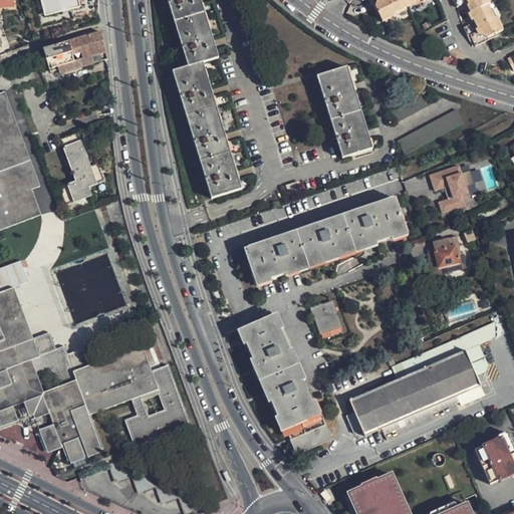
[(40,0),(45,16),(80,7),(78,0),(40,0)]
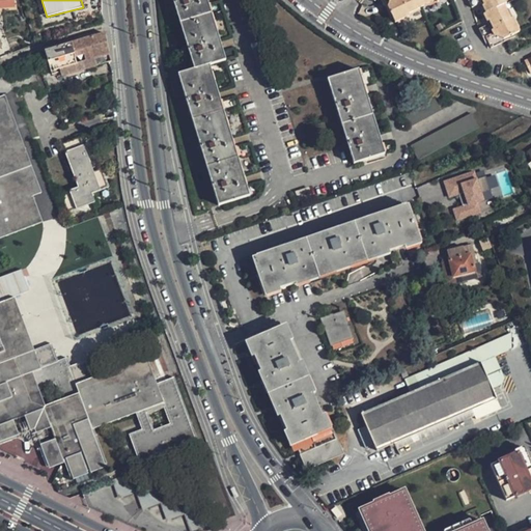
[(249,196),(208,66),(225,60),(206,0),(172,0),(194,71),(177,75),(218,205),(249,196)]
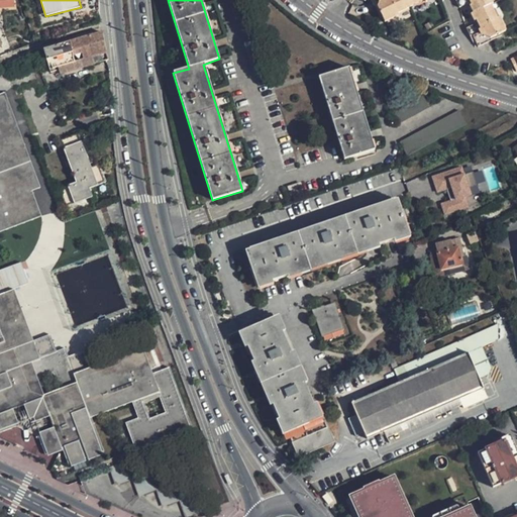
[(372,0),(375,7),(378,6),(385,21),(399,14),(398,11),(411,5),(408,0),(372,0)]
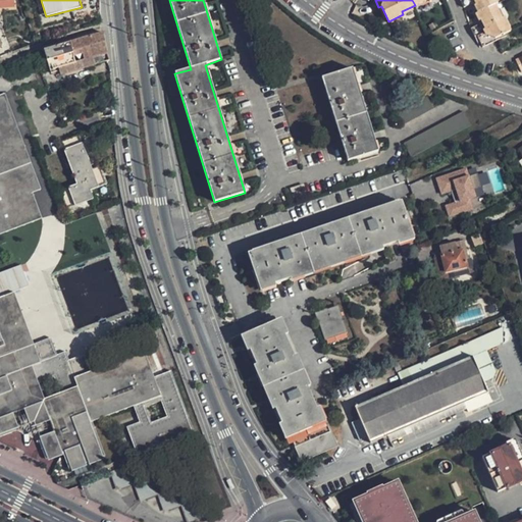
[(497,0),(463,0),(467,8),(476,4),(480,13),(497,5),(500,4),(497,0)]
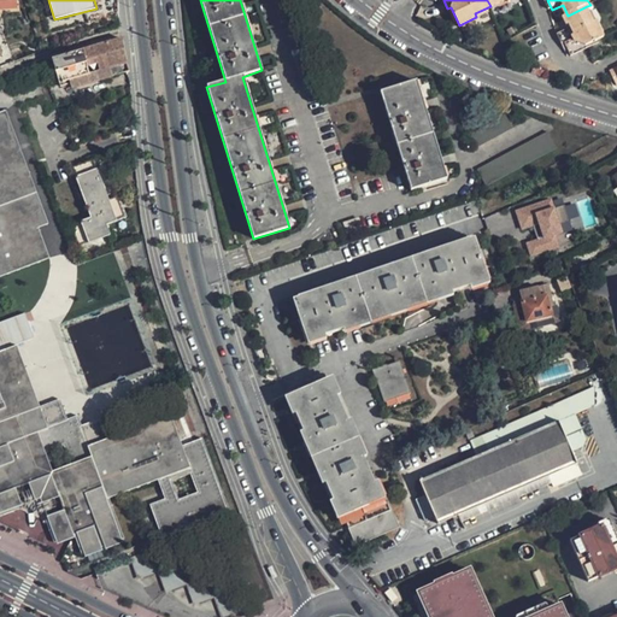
[(598,22),(594,23),(587,6),(568,16),(565,17),(571,29),(559,35),(563,45),(566,43),(573,57),(588,51),(588,47),(605,39),(598,22)]
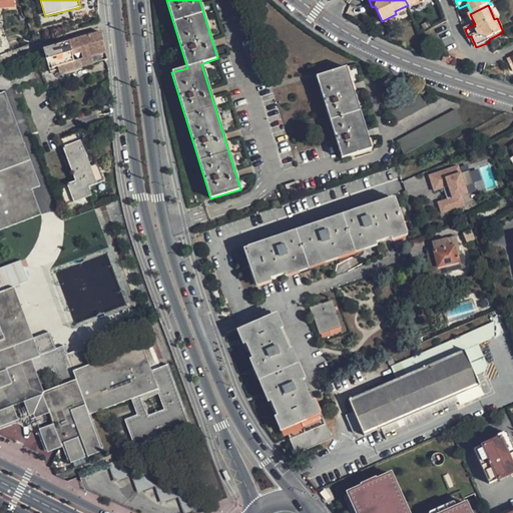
[(108,60),(100,32),(44,49),(51,71),(59,69),(60,73),(108,60)]
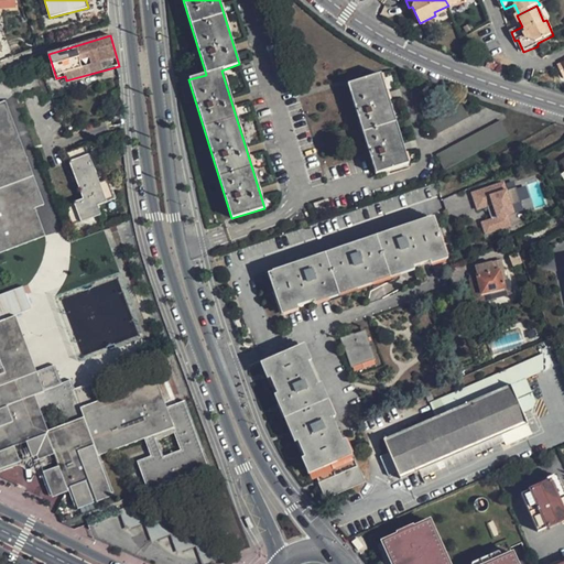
[(380,74),(347,85),(376,174),(409,164),(380,74)]
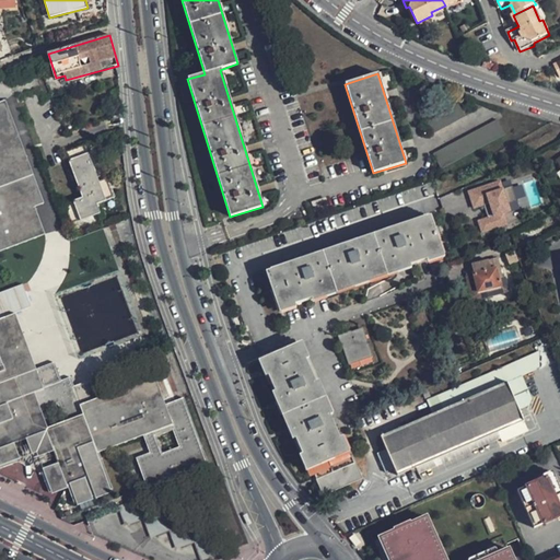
[(0,464),(18,458),(12,442),(28,436),(30,439),(46,447),(49,446),(56,464),(41,469),(39,469),(47,491),(67,483),(73,502),(111,489),(96,452),(142,434),(149,452),(135,457),(146,487),(208,464),(182,397),(164,404),(153,377),(97,397),(91,378),(72,385),(69,376),(59,381),(51,362),(34,369),(12,313),(0,317),(0,249),(44,233),(34,205),(43,201),(4,101),(0,102),(0,464)]
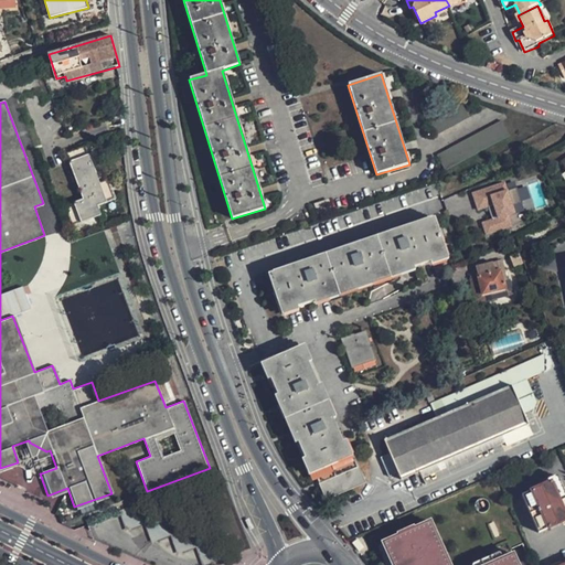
[(460,103),(429,120),(437,135),(469,118),(460,103)]
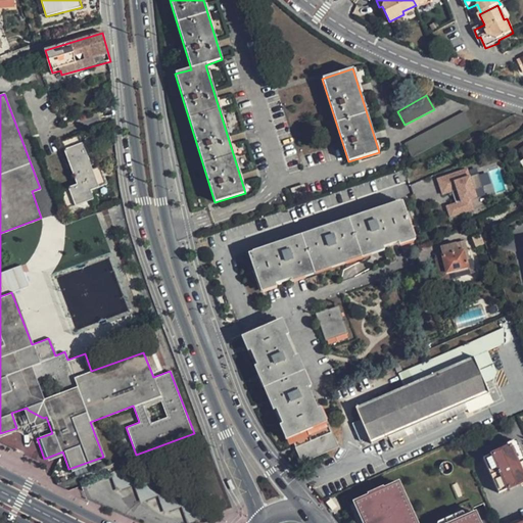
[(405,144),(412,157),(472,126),(464,112),(405,144)]
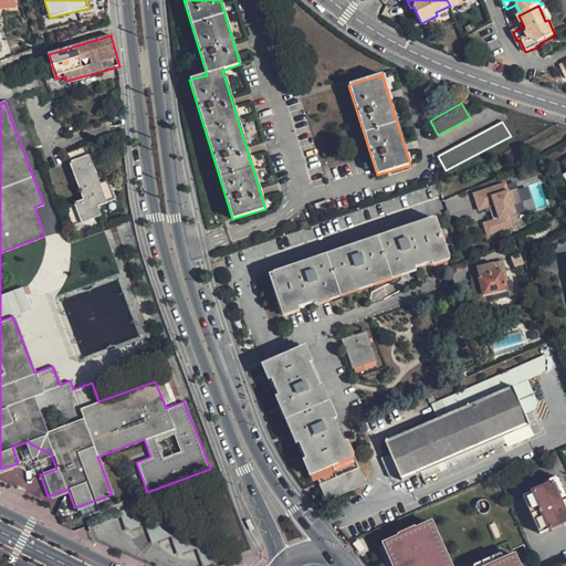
[(86,146),(66,153),(83,199),(64,205),(72,226),(101,216),(97,206),(116,199),(109,179),(100,182),(86,146)]
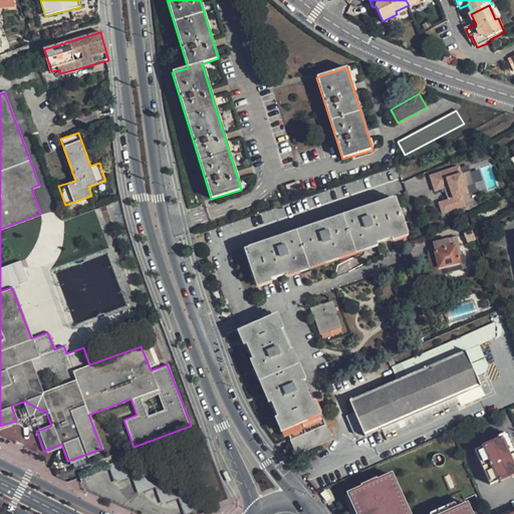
[(459,166),(430,177),(435,192),(444,188),(448,200),(439,203),(443,214),(466,205),(463,196),(469,194),(467,188),(476,185),(471,170),(462,174),(459,166)]
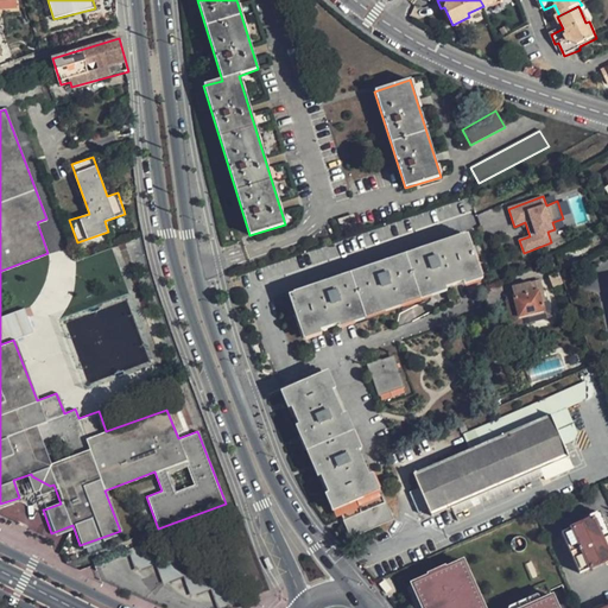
[(353,216),(339,221),(341,230),(356,226),(353,216)]
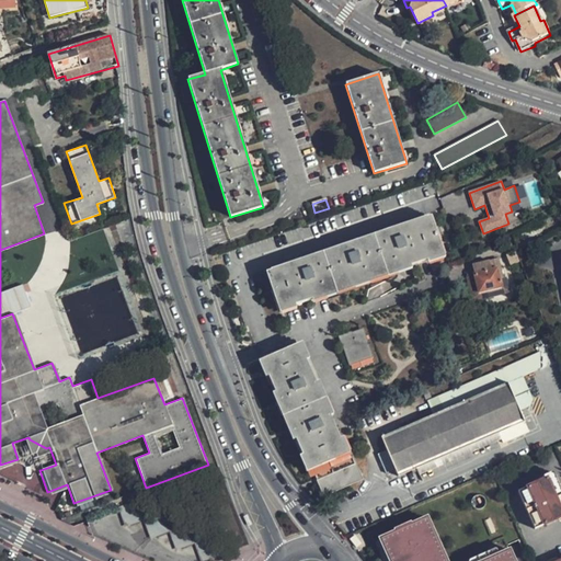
[(411,266),(427,261),(439,256),(426,219),(426,218),(270,271),(271,272),(284,309),(295,306),(312,300),(411,266)]
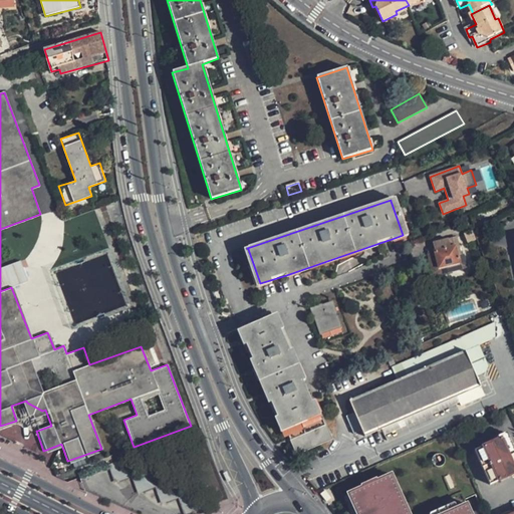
[(472,228),(466,231),(469,240),(476,237),(472,228)]
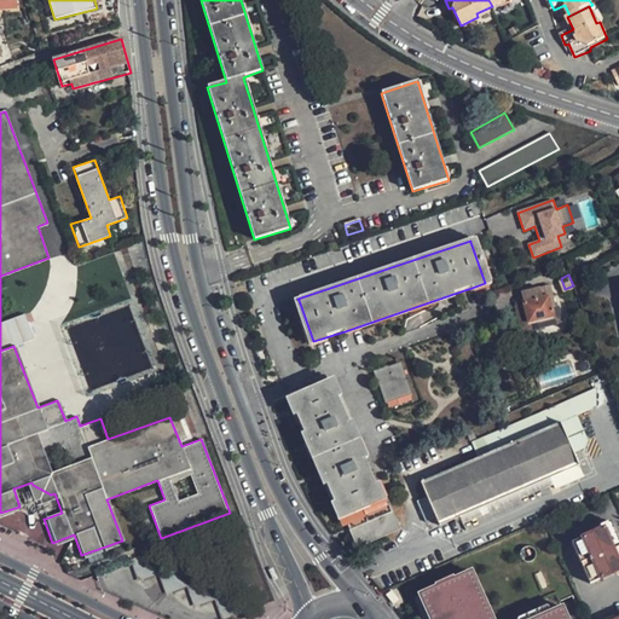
[(550,285),(553,295),(560,294),(557,283),(550,285)]
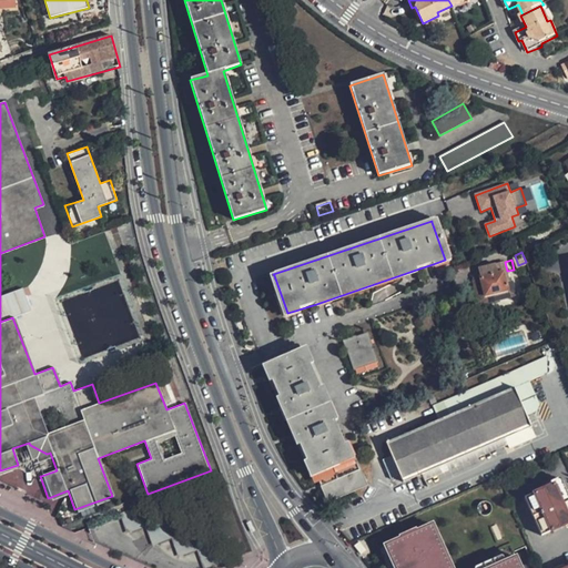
[(480,277),(484,296),(507,292),(507,290),(523,286),(520,277),(516,279),(514,270),(507,271),(505,262),(487,265),(489,275),(480,277)]
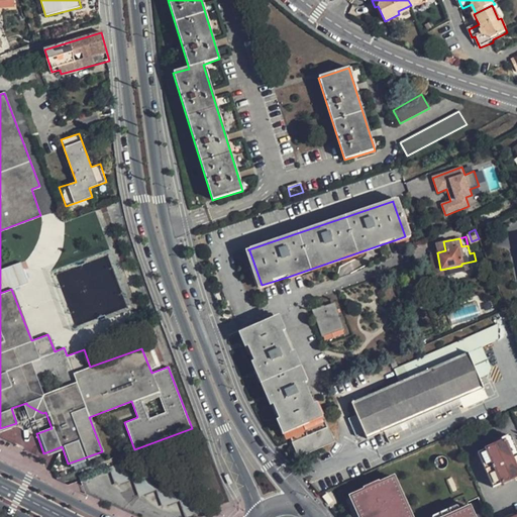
[(461,266),(440,270),(441,276),(478,269),(476,261),(461,264),(461,266)]
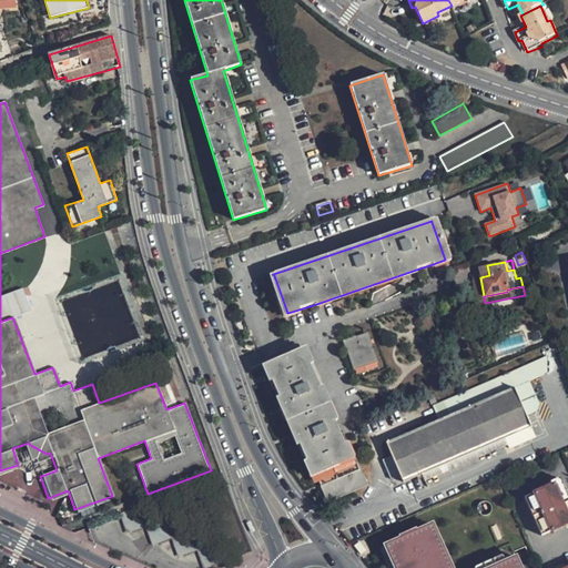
[(377,363),(367,333),(356,337),(356,336),(342,341),(346,354),(347,353),(353,371),(377,363)]
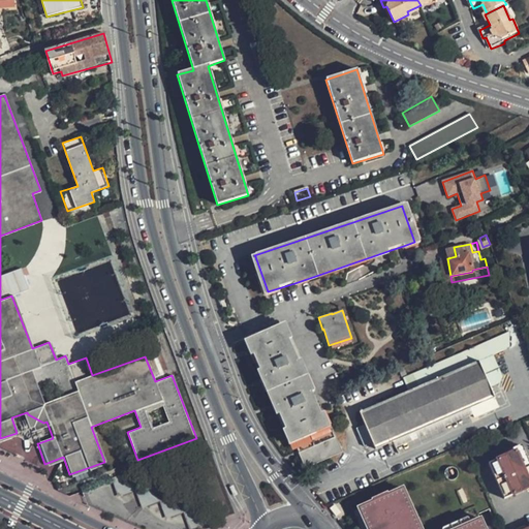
[(284,329),(249,344),(253,355),(259,370),(279,414),(285,430),(292,444),(294,443),(305,468),(341,453),(331,428),(328,429),(320,414),(311,393),(298,361),(288,340),(284,329)]
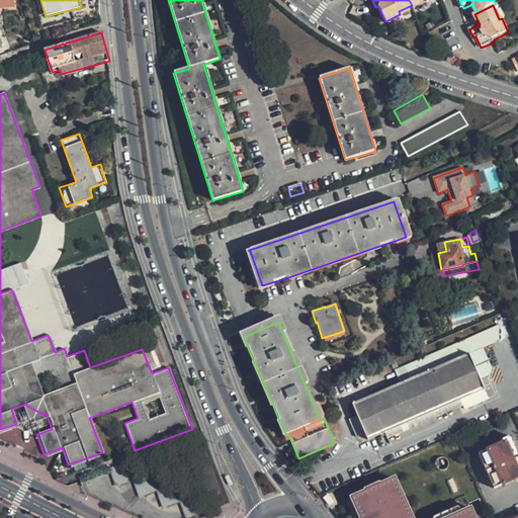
[(497,325),(393,370),(396,377),(399,382),(469,353),(480,379),(488,375),(491,369),(482,348),(497,342),(497,325)]
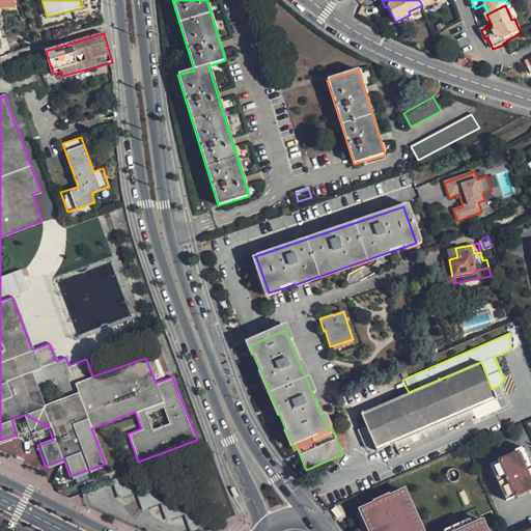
[(492,389),(481,362),(409,392),(406,387),(396,391),(398,396),(361,413),(365,425),(356,428),(364,448),(373,444),(376,450),(464,413),(468,422),(500,409),(492,389)]
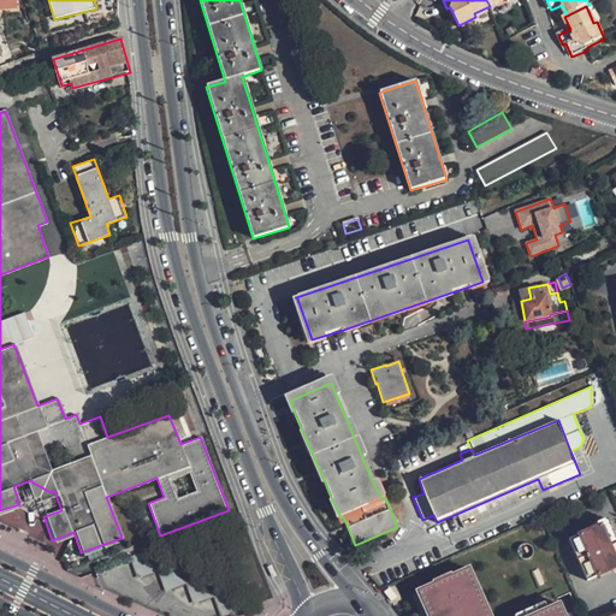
[(19,504),(37,497),(45,516),(61,510),(54,491),(51,492),(33,483),(31,480),(13,486),(19,504)]
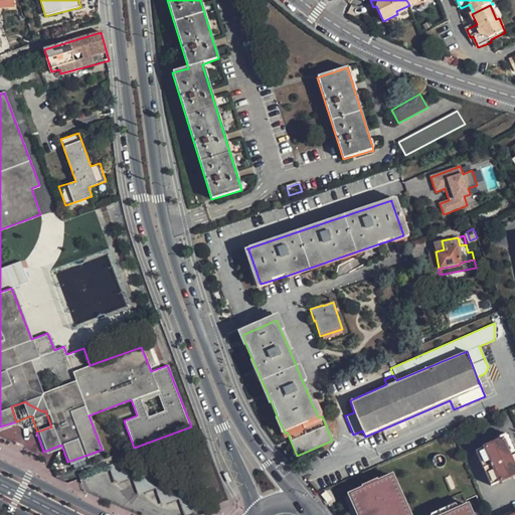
[(514,455),(507,438),(476,451),(491,485),(514,474),(514,455)]
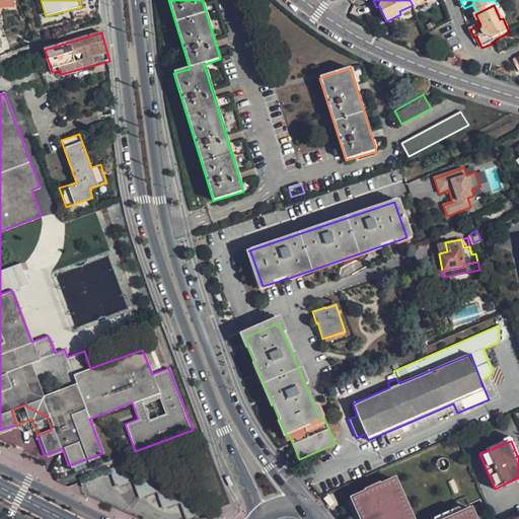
[(125,462),(106,469),(114,488),(131,480),(131,479),(125,462)]
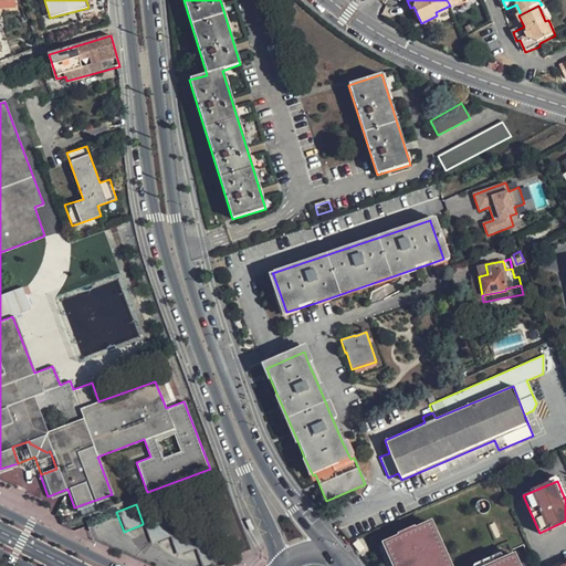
[(169,536),(161,516),(143,523),(143,524),(149,544),(168,536),(169,536)]
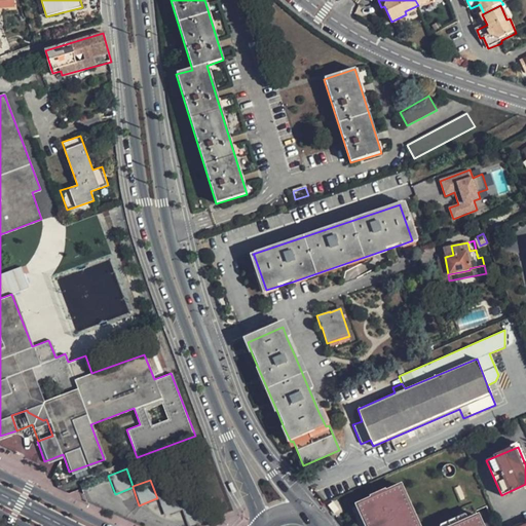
[(406,485),(400,487),(402,493),(408,491),(406,485)]
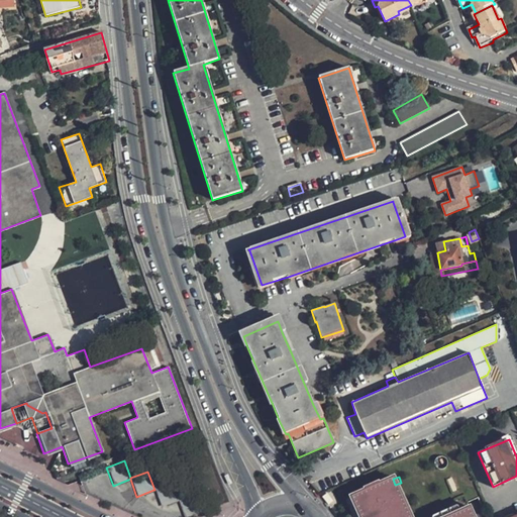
[(360,493),(364,499),(357,502),(364,516),(475,516),(472,508),(452,516),(450,516),(416,516),(401,483),(395,485),(393,479),(384,483),(383,482),(369,488),(370,489),(360,493)]
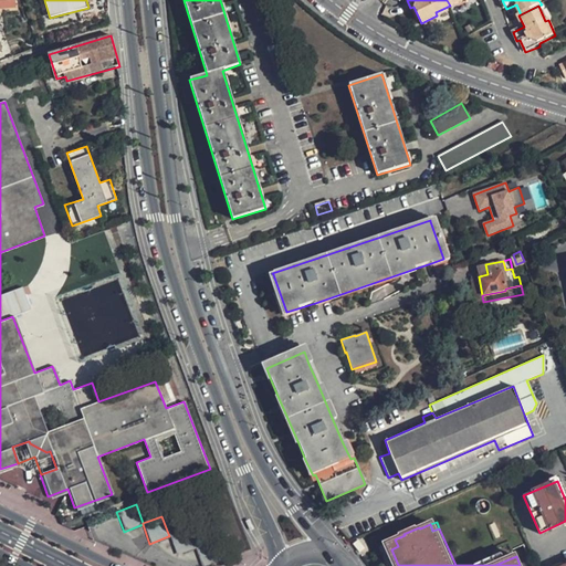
[(188,530),(169,536),(168,536),(176,555),(194,548),(195,548),(195,546),(188,530)]
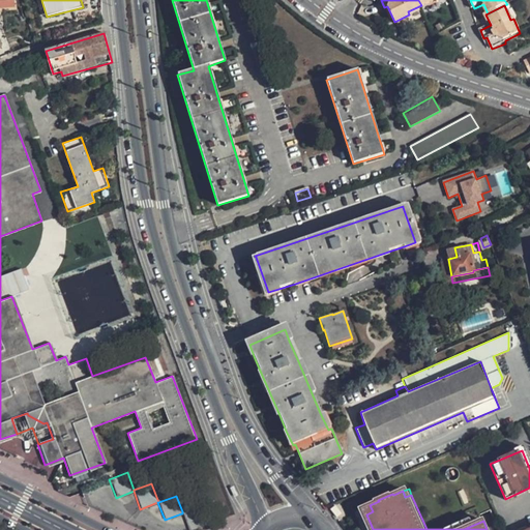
[(182,511),(182,513),(181,513),(187,529),(189,529),(206,524),(199,505),(182,511)]
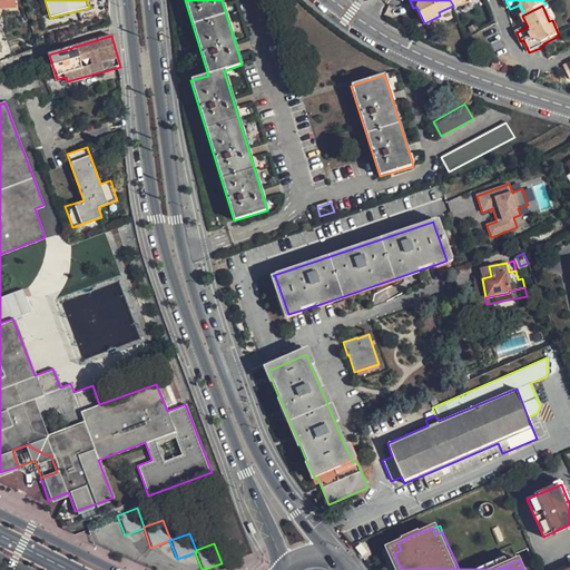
[(397,543),(391,546),(394,553),(401,550),(397,543)]
